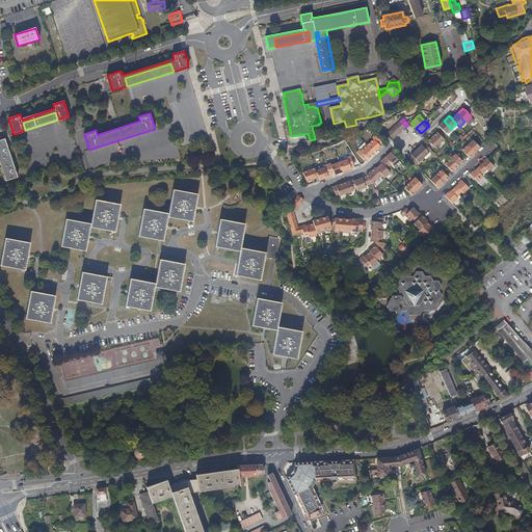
[(451,129),(444,121),(439,126),(446,134),(451,129)]
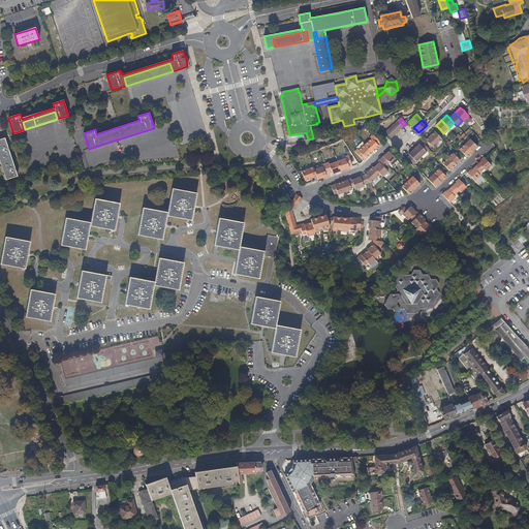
[(401,128),(396,123),(393,125),(399,131),(401,128)]
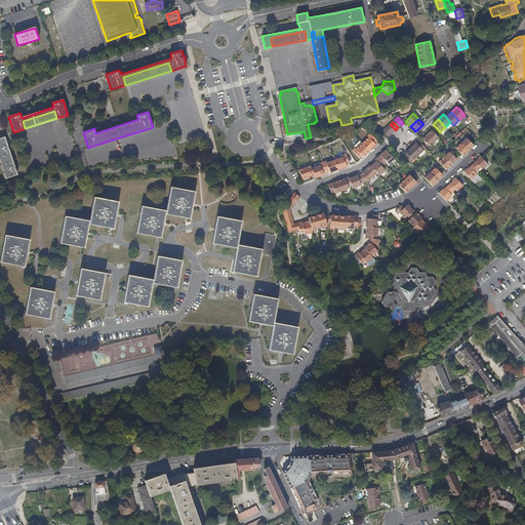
[(391,134),(385,128),(382,131),(388,137),(391,134)]
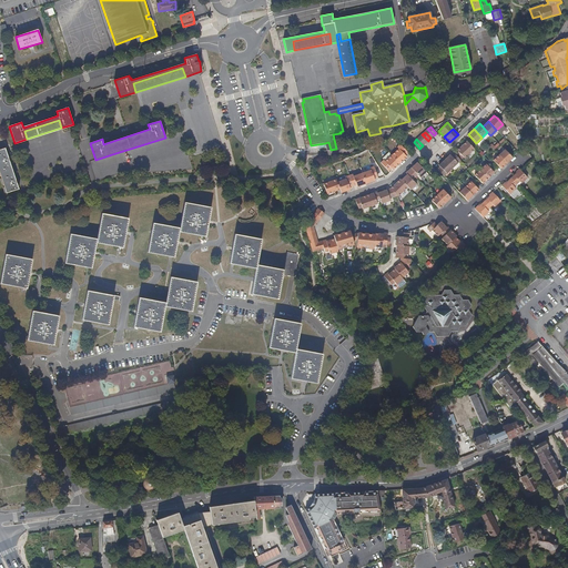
[(475,149),(467,141),(457,151),(458,152),(464,158),(465,159),(475,149)]
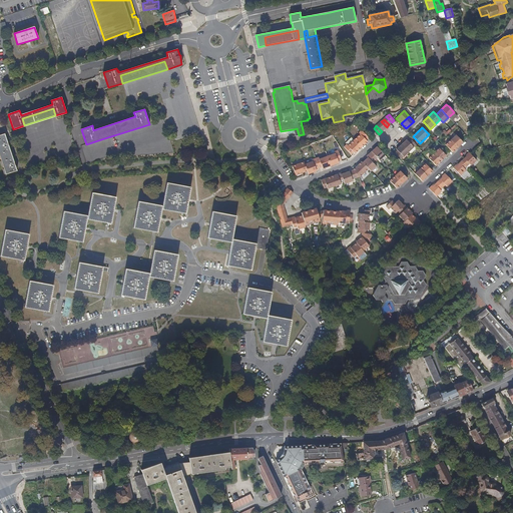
[(360,134),(354,140),(361,147),(368,141),(366,140),(369,138),(362,130),(359,132),(360,134)]
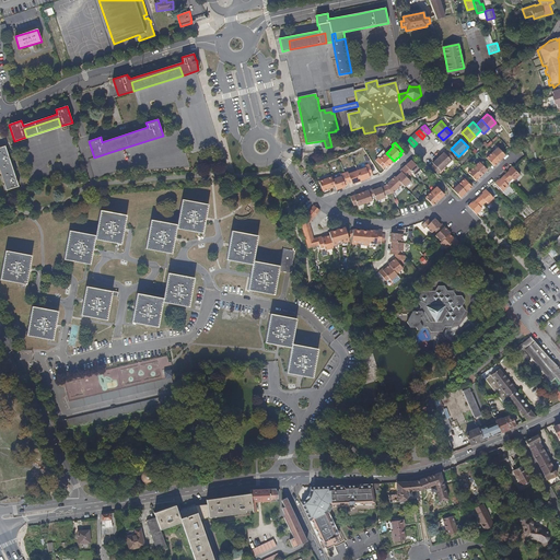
[(19,186),(6,146),(0,147),(0,171),(7,190),(19,186)]
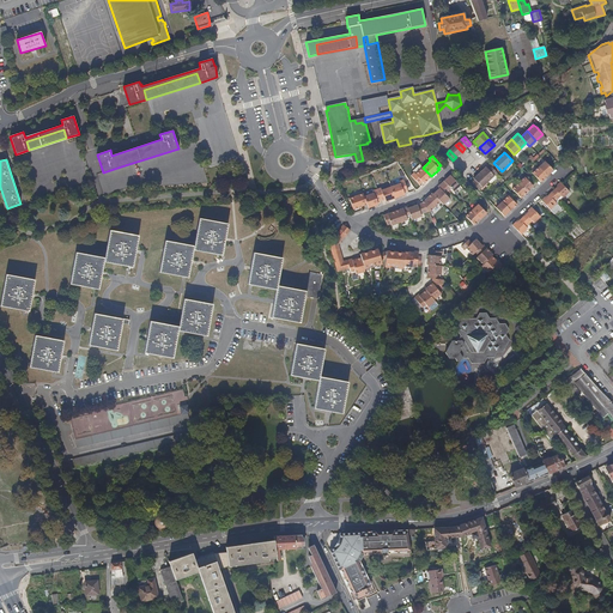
[(545,162),(539,168),(546,175),(548,173),(550,174),(553,170),(545,162)]
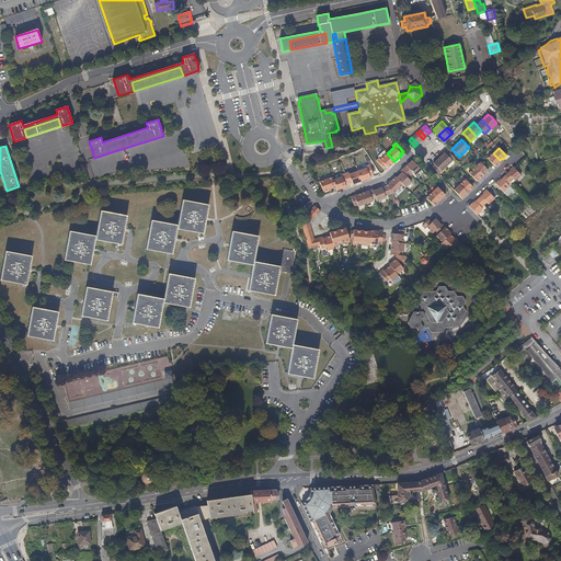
[(379,158),(376,161),(384,169),(387,167),(388,168),(395,161),(387,153),(385,150),(378,157),(379,158)]
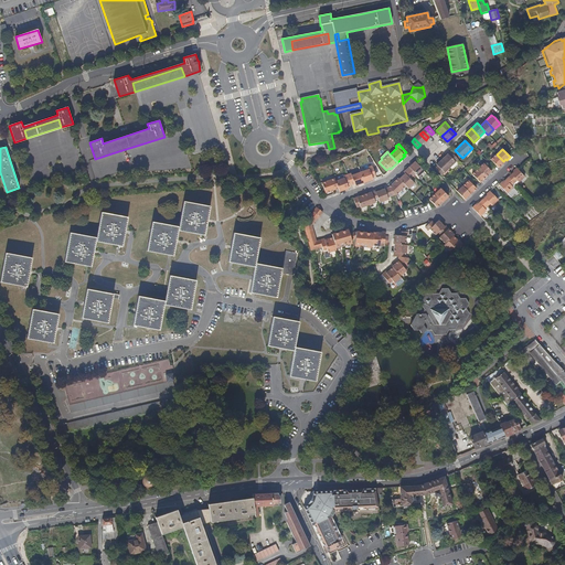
[(448,153),(443,159),(450,168),(452,170),(459,163),(457,161),(458,160),(451,152),(449,155),(448,153)]
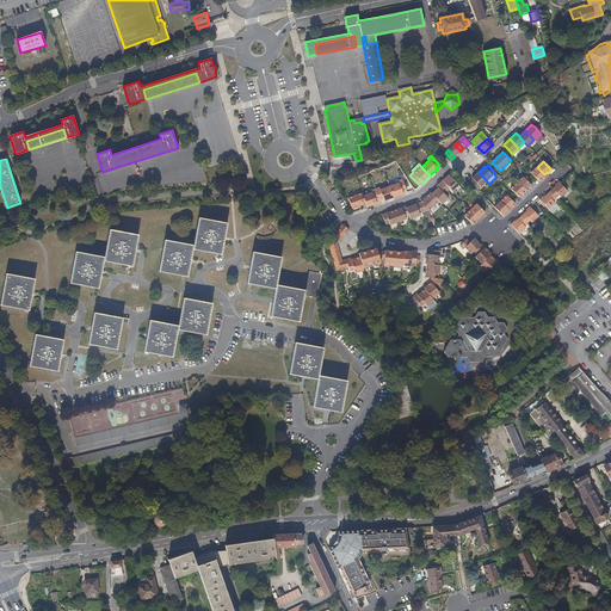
[(544,174),(537,167),(530,173),(538,181),(542,179),(541,178),(544,174)]
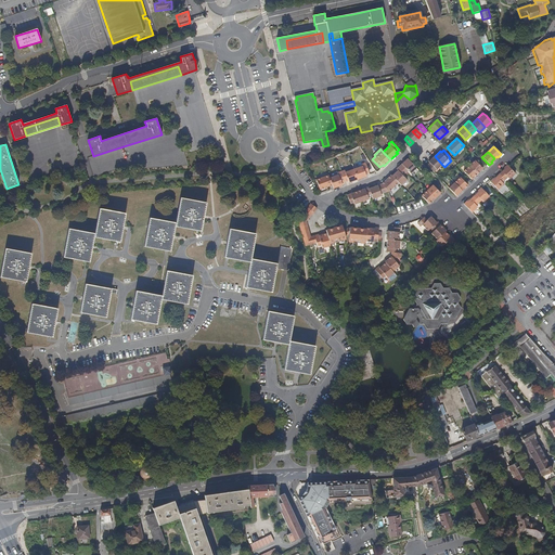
[(429,163),(427,165),(434,172),(442,165),(435,156),(428,162),(429,163)]
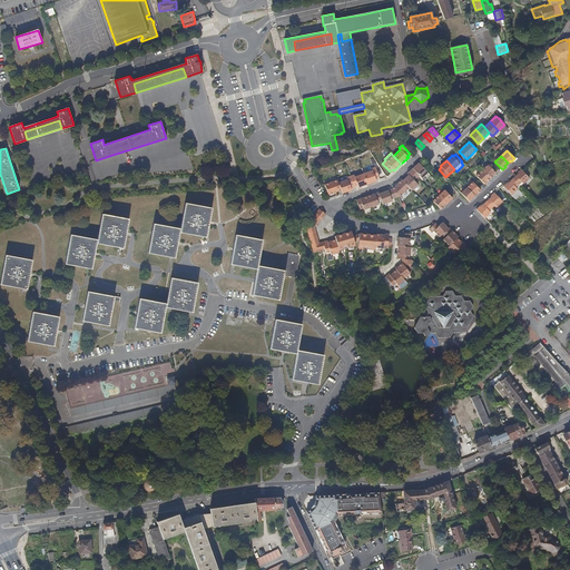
[(419,163),(410,172),(416,178),(420,176),(422,178),(428,173),(419,163)]
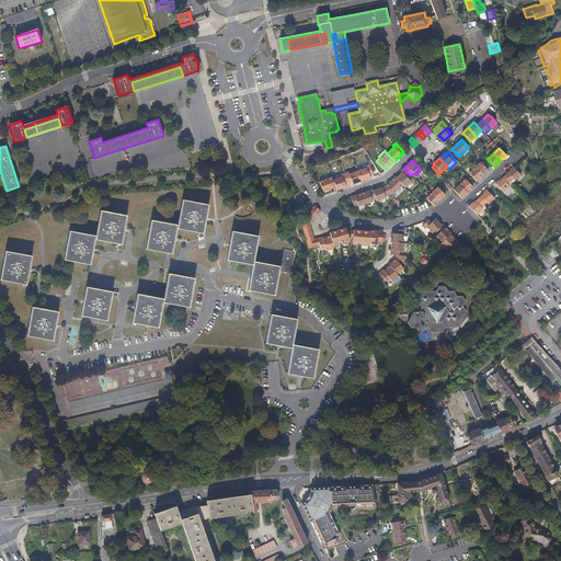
[(480,162),(474,168),(482,176),(485,173),(484,172),(487,170),(480,162)]
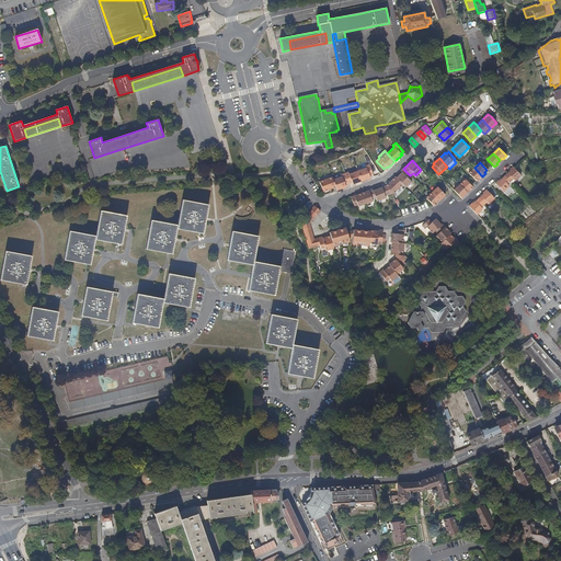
[(374,175),(369,164),(366,167),(366,168),(357,171),(362,182),(370,179),(370,176),(374,175)]
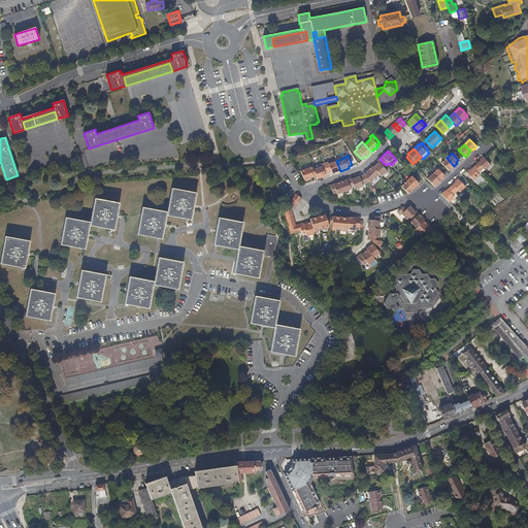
[(480,161),(475,165),(481,171),(483,169),(485,170),(491,165),(483,157),(480,160),(480,161)]
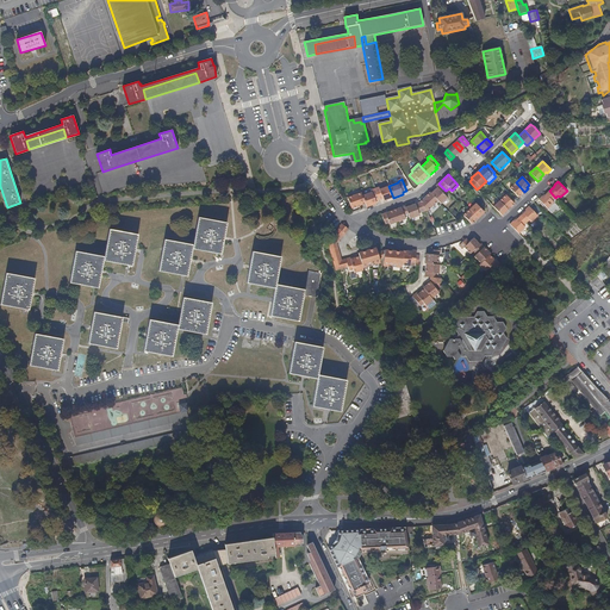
[(510,188),(517,195),(520,193),(521,194),(524,192),(516,182),(510,188)]
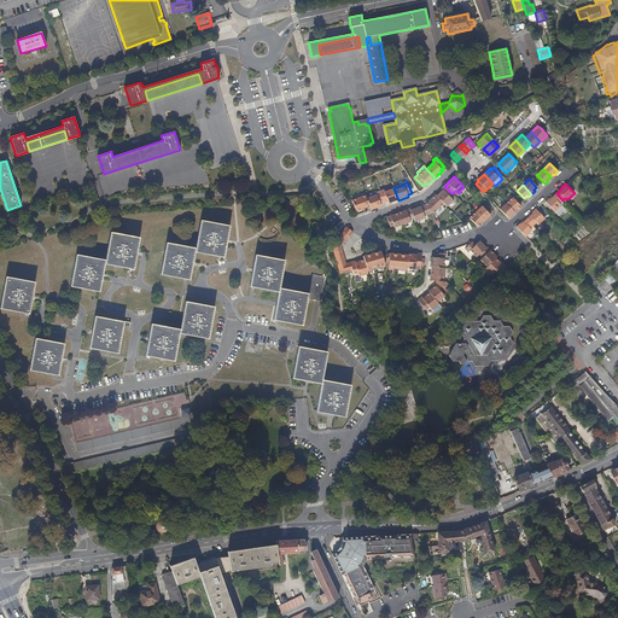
[(443,190),(437,196),(444,204),(447,207),(453,200),(449,196),(452,193),(444,186),(442,188),(443,190)]
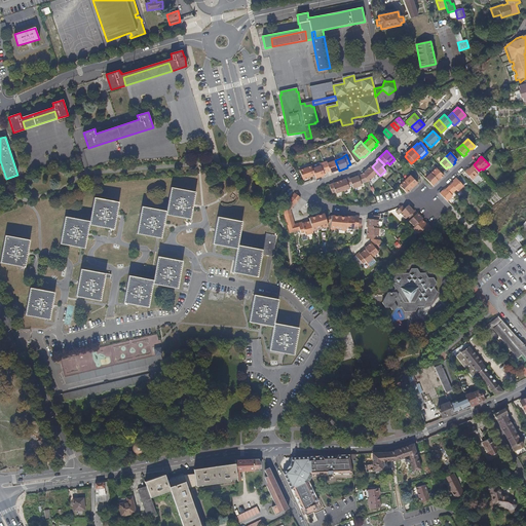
[(327,161),(324,162),(327,173),(330,172),(331,174),(339,171),(335,160),(328,163),(327,161)]
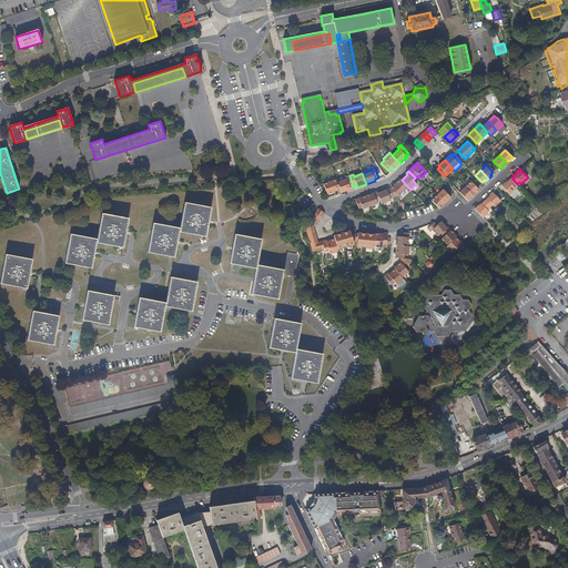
[(353,186),(350,175),(345,178),(346,179),(337,182),(340,190),(342,193),(351,190),(350,188),(353,186)]
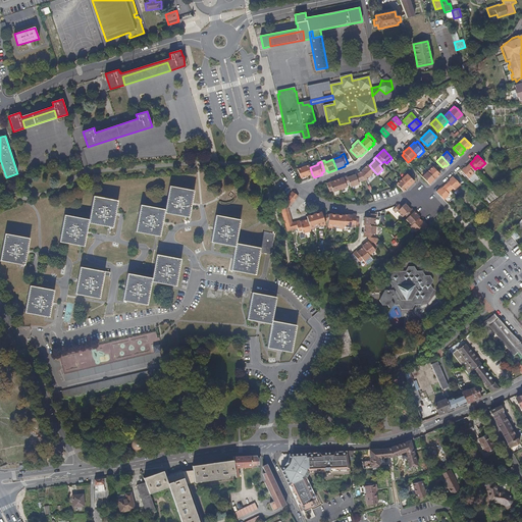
[(475,169),(470,163),(465,168),(464,167),(461,170),(468,178),(474,173),(472,171),(475,169)]
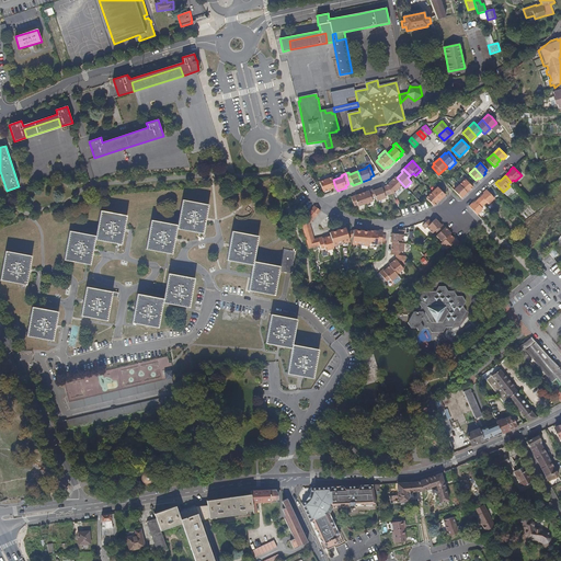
[(396,176),(386,186),(392,194),(393,194),(403,185),(397,178),(396,176)]
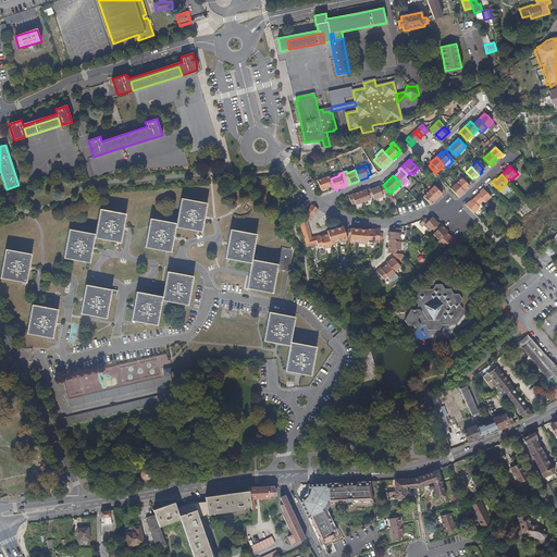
[(330,176),(318,181),(321,190),(333,186),(331,178),(330,176)]
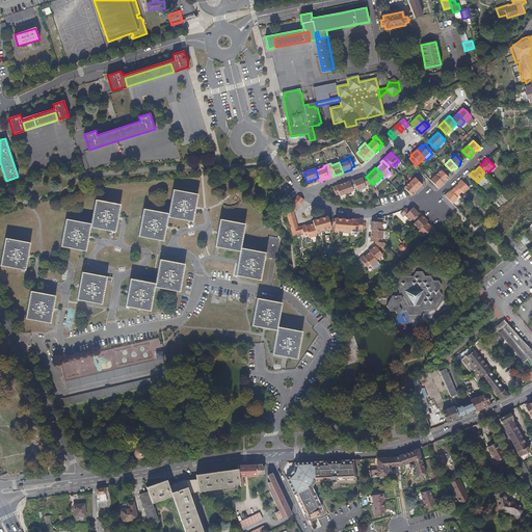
[(441,170),(435,176),(442,182),(445,180),(446,181),(448,178),(441,170)]
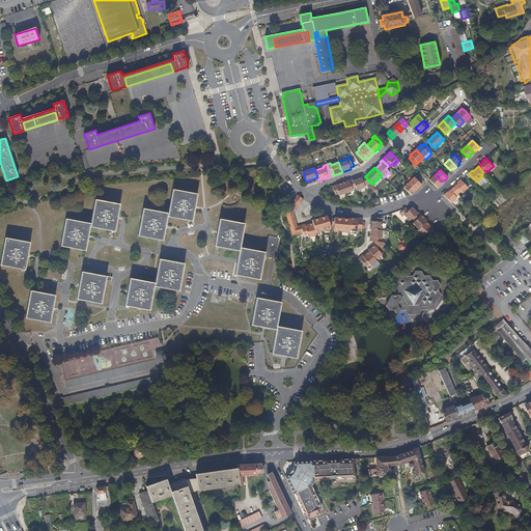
[(435,175),(429,179),(437,188),(440,185),(439,184),(441,182),(435,175)]
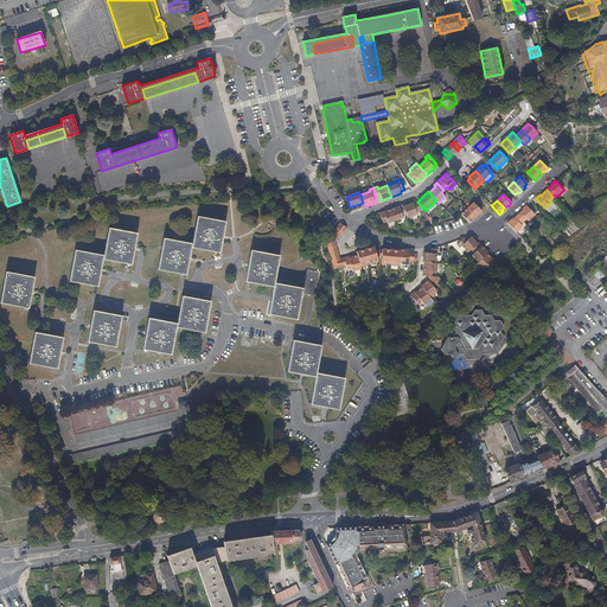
[(417,202),(403,206),(407,215),(408,218),(417,215),(417,212),(425,210),(417,202)]
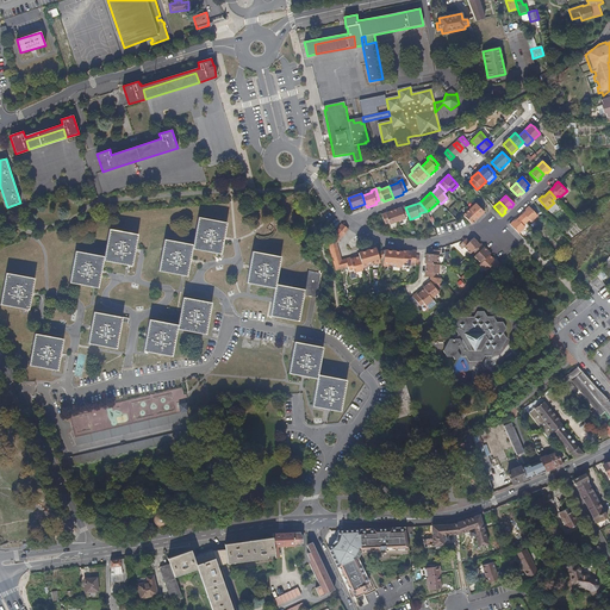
[(475,204),(470,210),(477,217),(479,215),(481,216),(484,212),(475,204)]
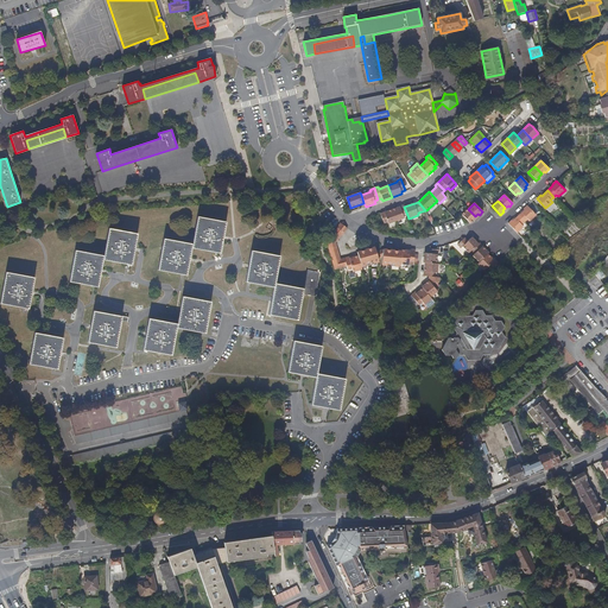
[(404,207),(404,206),(392,210),(397,221),(404,219),(404,216),(407,215),(404,207)]
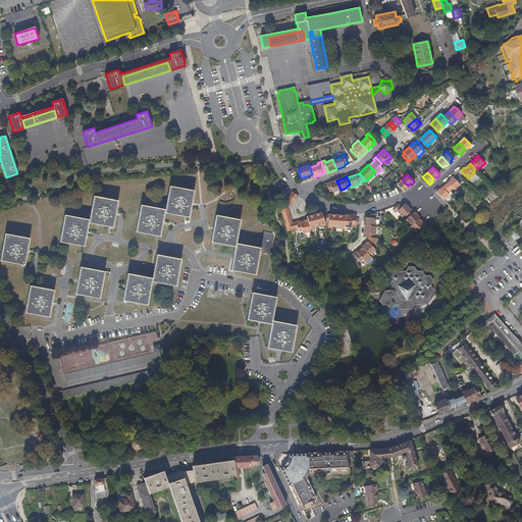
[(450,180),(445,186),(451,191),(453,189),(455,190),(460,185),(453,176),(450,179),(450,180)]
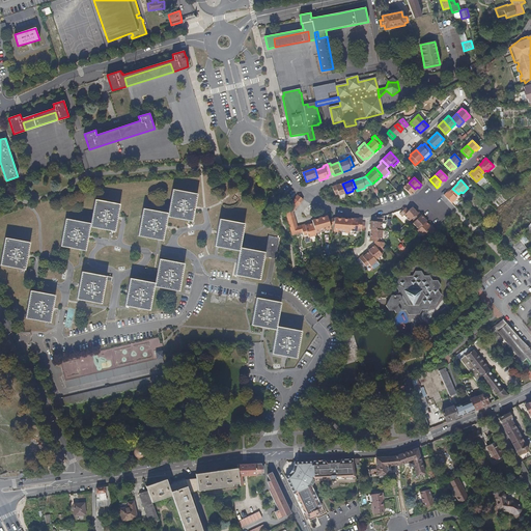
[(409,183),(403,188),(411,195),(413,193),(412,192),(415,189),(409,183)]
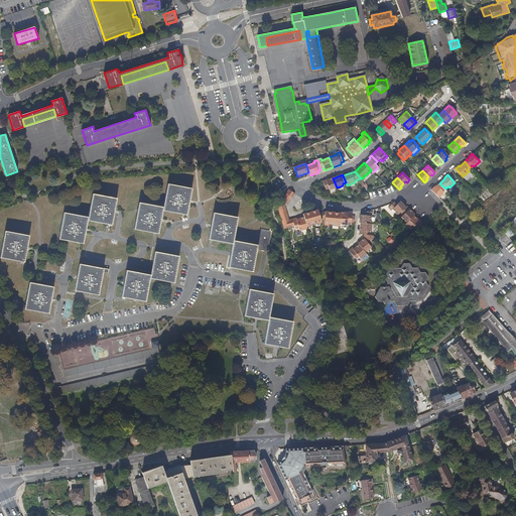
[(333,178),(323,181),(326,189),(329,188),(330,190),(337,187),(333,178)]
